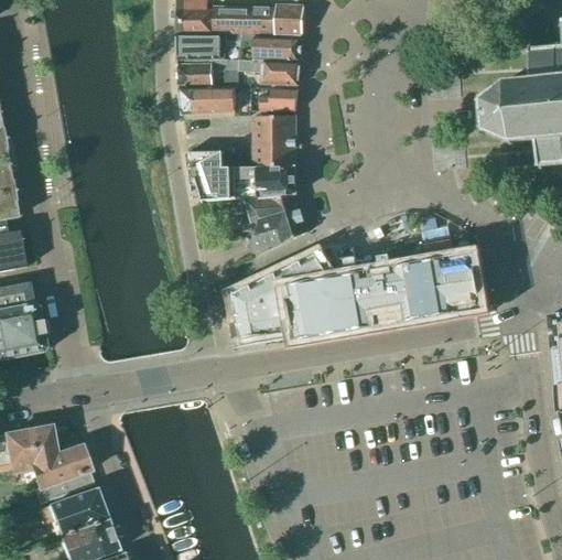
[(209,31),(212,10),(205,9),(205,0),(173,0),(174,31),(209,31)]
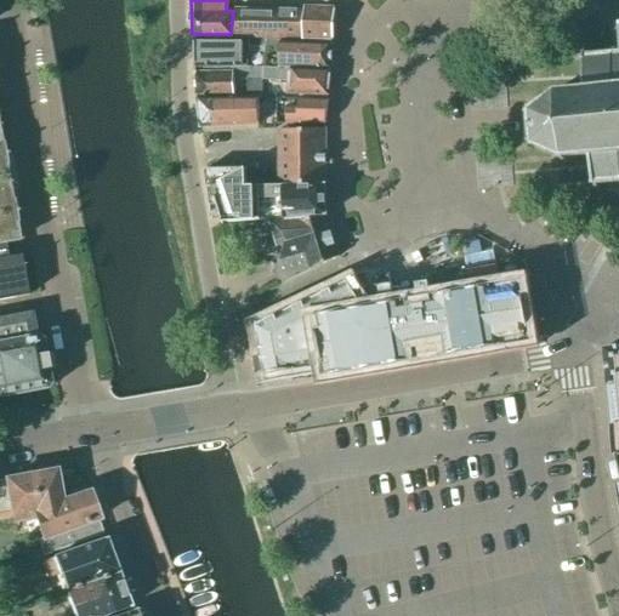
[(302,7),(301,36),(331,38),(333,5),(302,4),(302,7)]
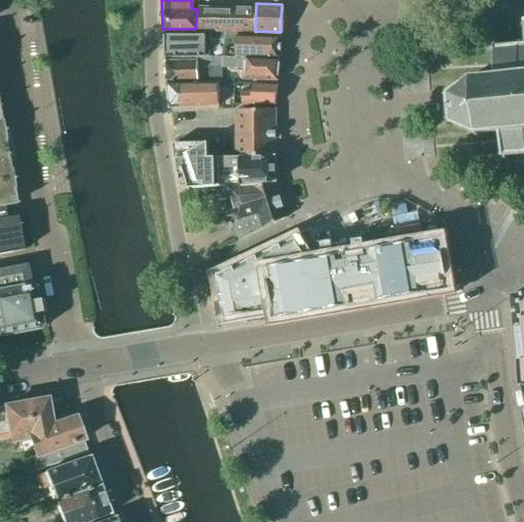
[(235,30),(236,5),(197,5),(197,9),(195,29),(221,30),(234,30),(235,30)]
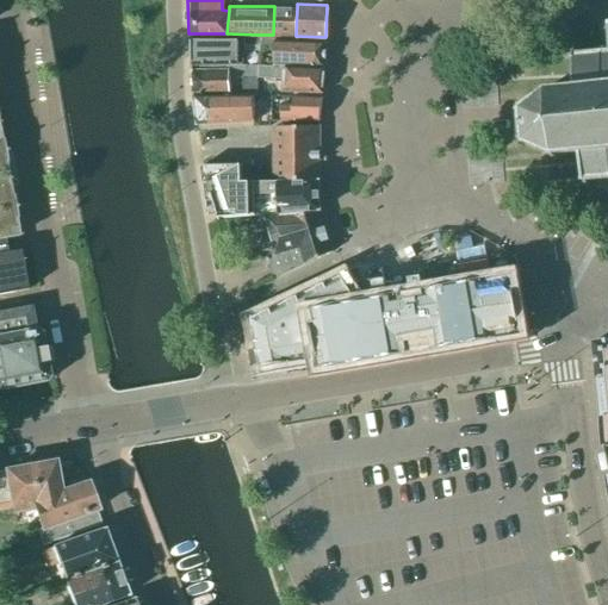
[(296,36),(297,7),(274,6),(273,35),(296,36)]
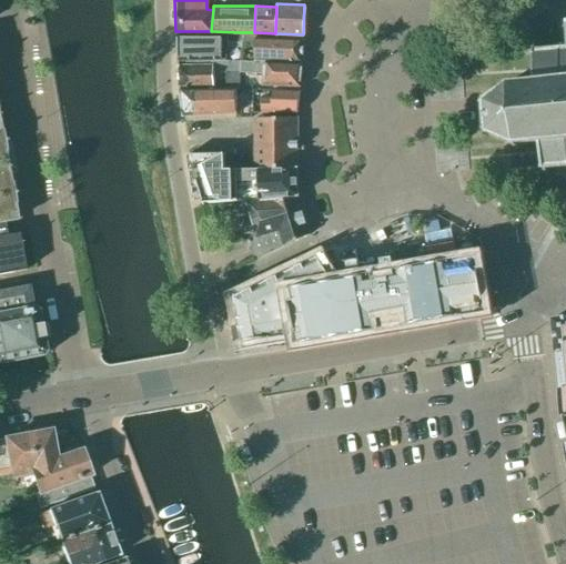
[(239,32),(211,31),(175,31),(175,37),(177,60),(238,61),(238,59),(224,58),(224,40),(239,41),(239,32)]
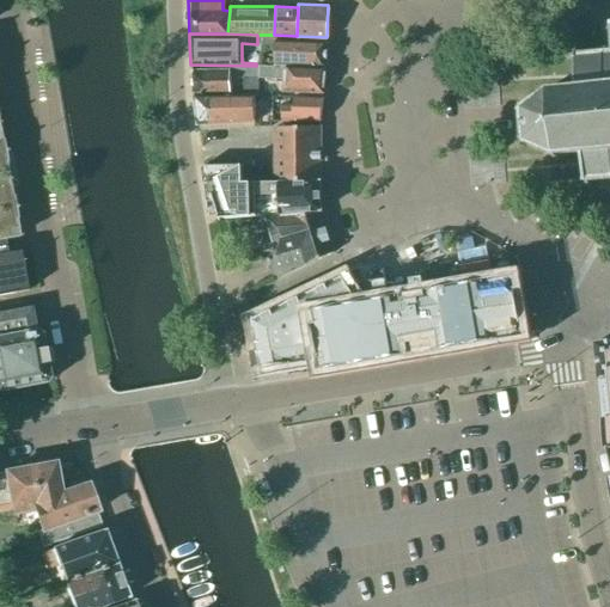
[(273,38),(273,35),(257,35),(257,44),(260,44),(273,46),(273,62),(257,61),(257,63),(256,63),(256,66),(257,66),(324,66),(325,41),(273,38)]
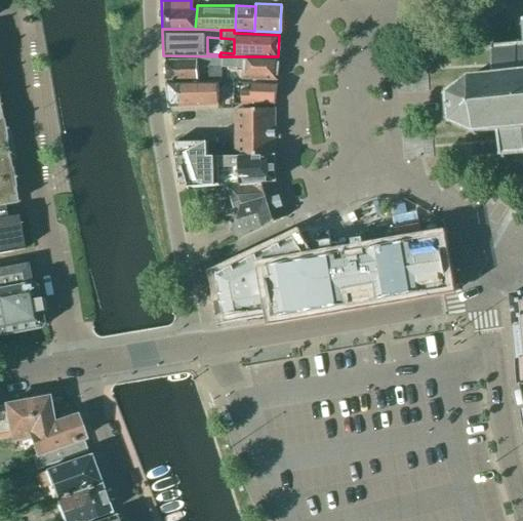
[(447,88),(445,93),(447,94),(448,102),(449,113),(449,116),(447,117),(450,121),(452,120),(472,129),(472,131),(476,132),(477,129),(497,127),(499,150),(495,150),(495,154),(500,154),(501,158),(505,158),(505,153),(522,151),(522,42),(519,43),(519,38),(516,38),(516,43),(494,44),(493,39),(490,39),(491,45),(489,45),(489,48),(491,48),(492,73),(472,75),(471,72),(467,74),(467,77),(449,89),(447,88)]
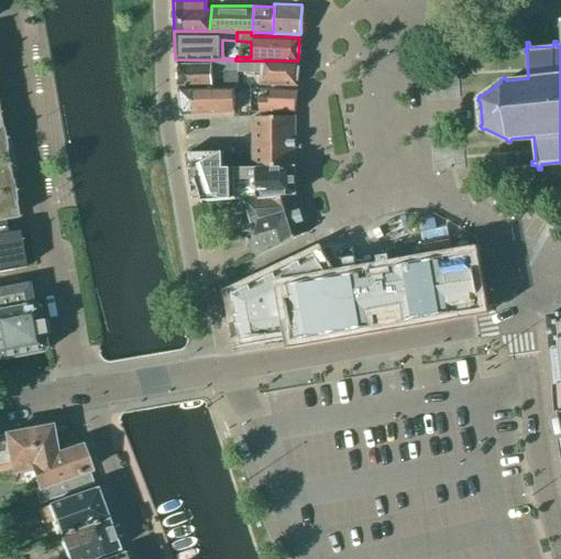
[(237,61),(235,61),(175,59),(176,63),(176,85),(176,86),(198,86),(211,86),(211,85),(210,67),(223,66),(224,85),(232,85),(237,85),(237,69),(237,61)]
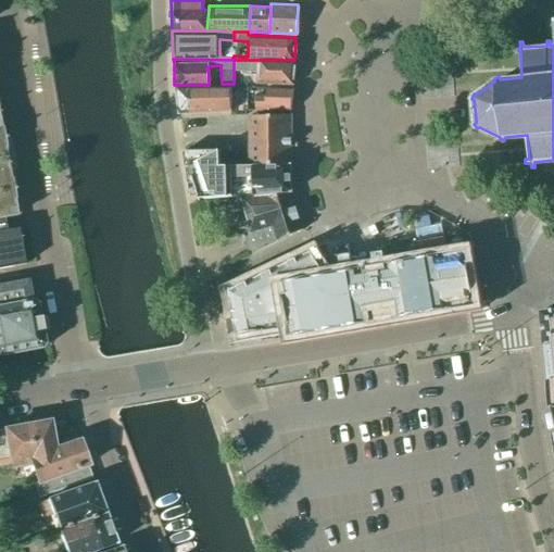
[(292,83),(294,60),(234,60),(234,69),(255,70),(254,80),(292,83)]
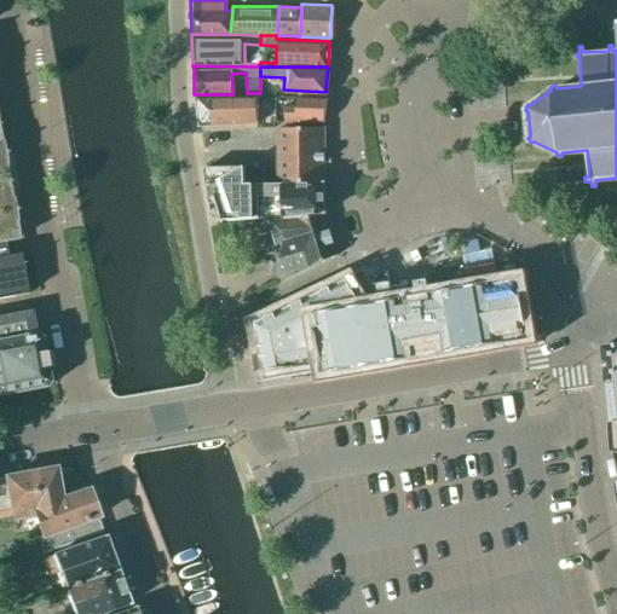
[(255,93),(247,93),(232,93),(232,94),(218,94),(194,94),(197,125),(255,122),(255,93)]
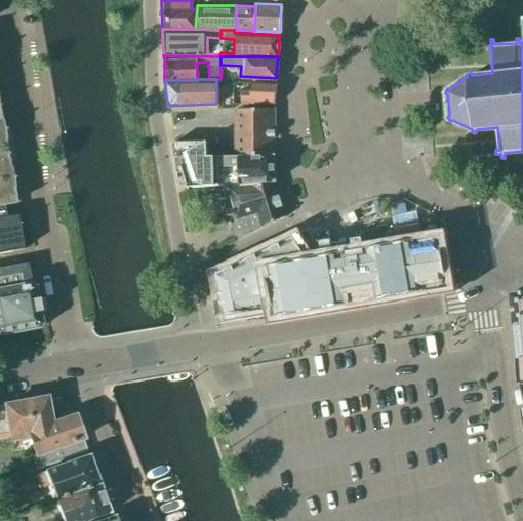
[(241,86),(240,102),(273,103),(275,81),(250,80),(250,86),(241,86)]
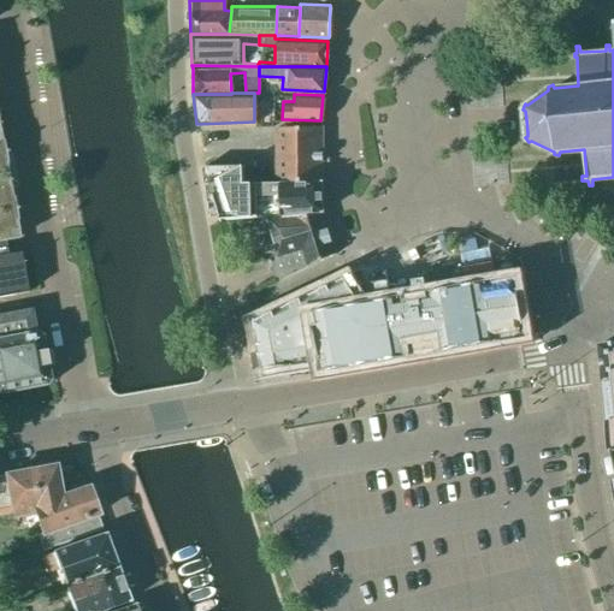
[(15,236),(15,235),(6,237),(0,205),(0,140),(5,140),(0,113),(0,294),(24,290),(17,250),(1,254),(0,247),(0,239),(15,236)]
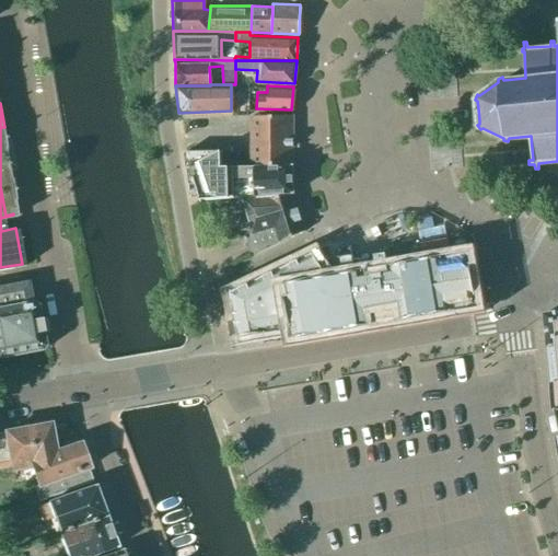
[(291,163),(291,113),(250,114),(251,163),(291,163)]
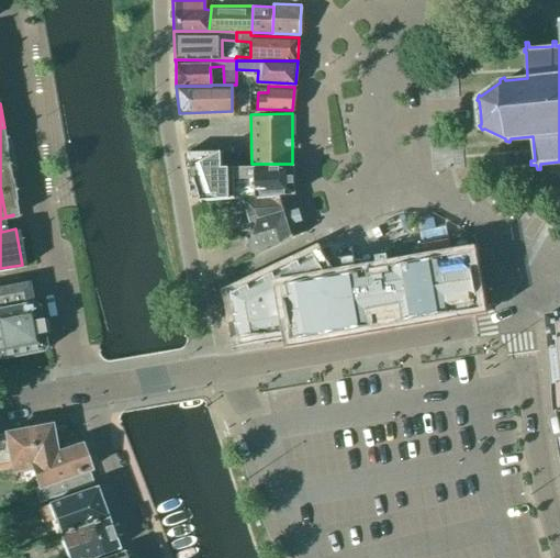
[(190,166),(222,165),(222,148),(186,149),(190,166)]
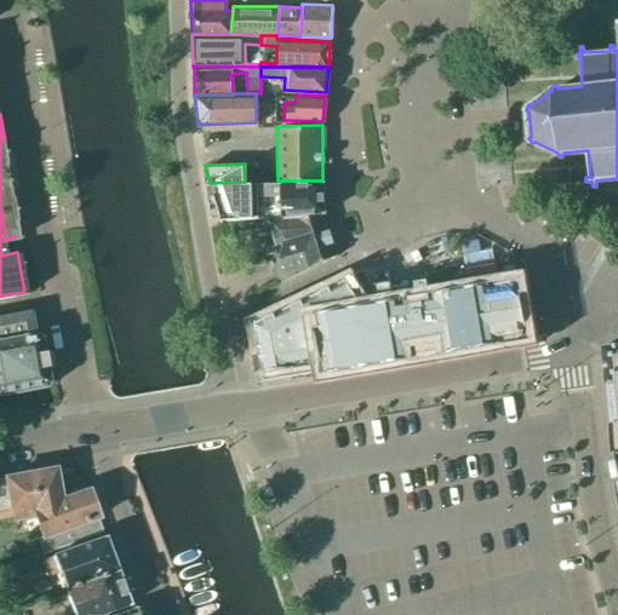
[(251,182),(245,182),(210,183),(222,218),(252,217),(251,182)]
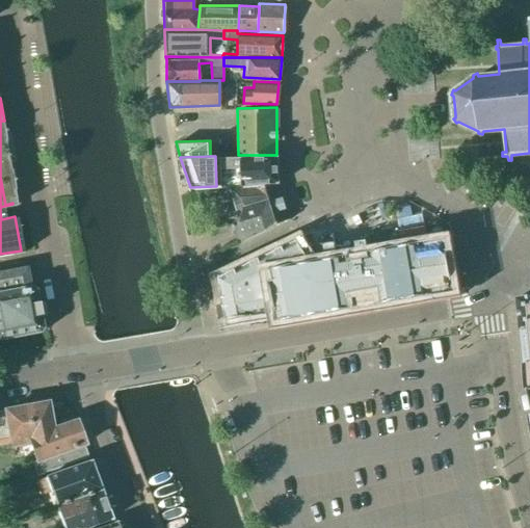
[(215,156),(216,186),(230,185),(277,182),(276,156),(238,156),(215,156)]
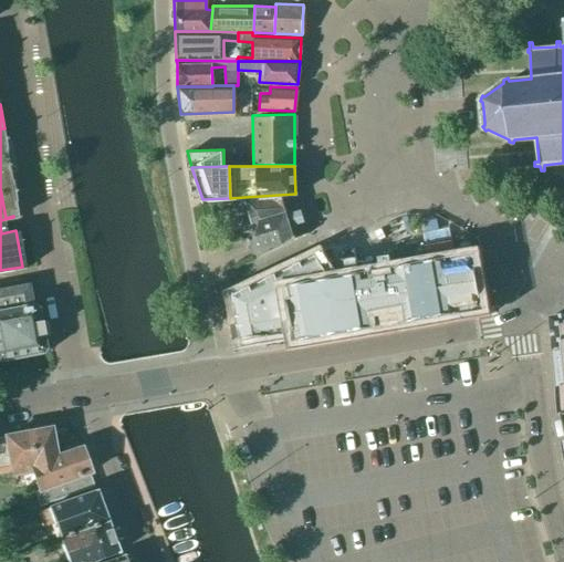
[(295,194),(244,197),(252,233),(247,236),(252,257),(281,243),(306,231),(295,194)]
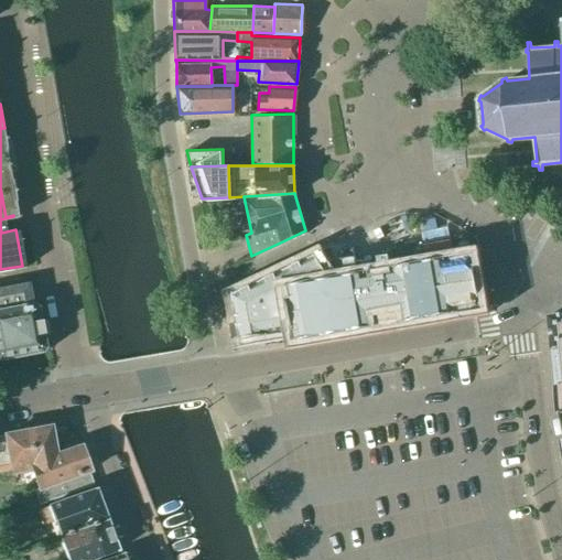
[(478,295),(471,252),(330,277),(314,254),(230,293),(239,337),(478,295)]
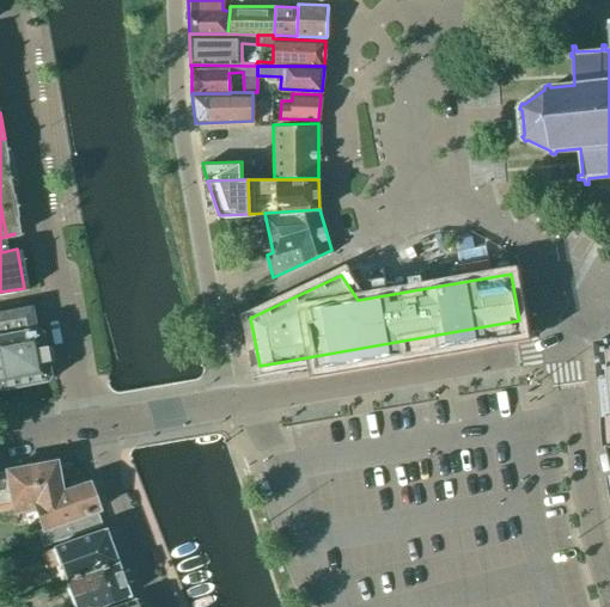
[(48,375),(40,331),(32,327),(28,306),(0,311),(0,390),(44,380),(48,375)]
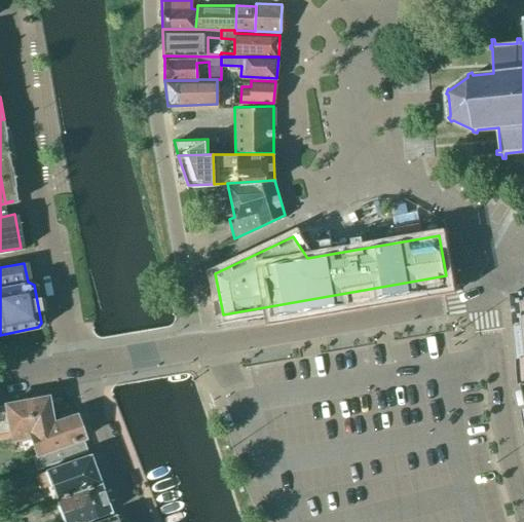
[(523,289),(510,293),(514,327),(513,327),(517,359),(520,373),(522,385),(523,392),(523,289)]
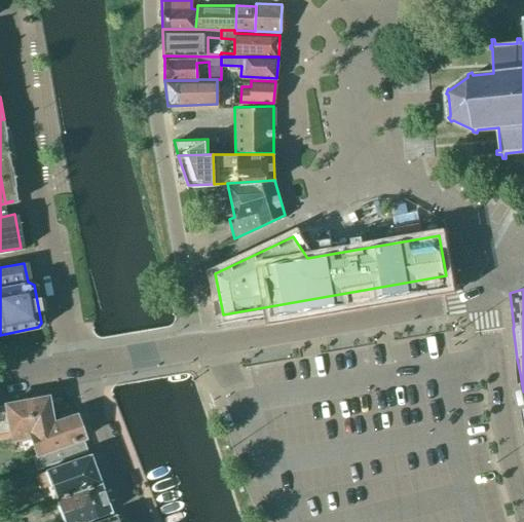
[(70,460),(87,454),(85,449),(81,438),(81,437),(73,414),(55,420),(55,418),(51,416),(48,417),(45,397),(0,405),(0,437),(26,433),(33,452),(29,454),(34,468),(42,464),(69,455),(70,460)]
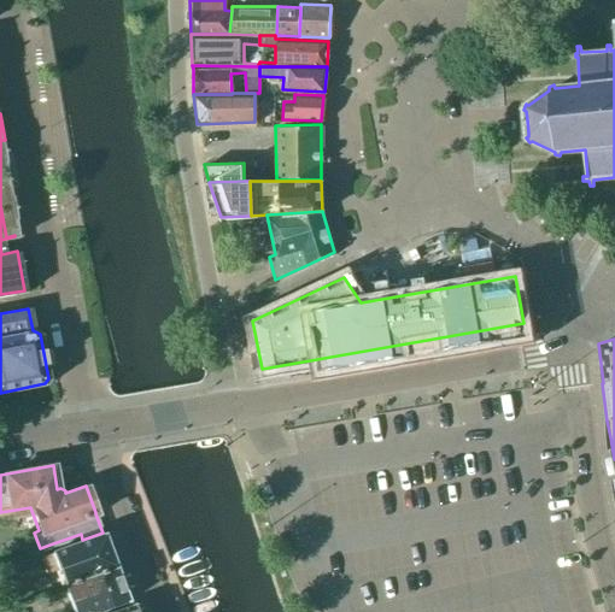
[(62,584),(113,565),(103,533),(82,540),(36,557),(41,572),(56,566),(62,584)]
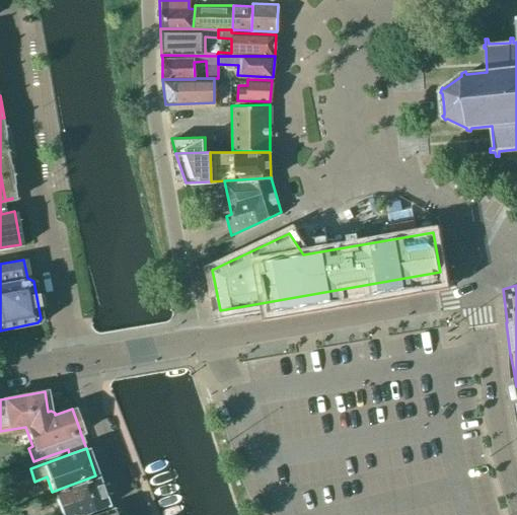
[(52,492),(60,514),(77,514),(106,504),(95,475),(52,492)]
